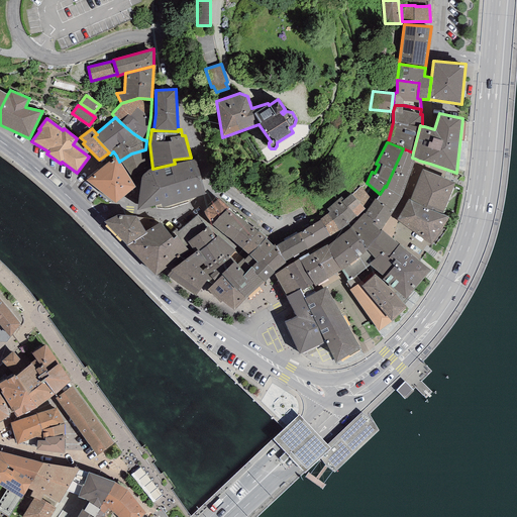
[(402,197),(415,159),(412,158),(413,152),(403,148),(386,187),(385,186),(380,194),(376,199),(384,205),(393,212),(402,197)]
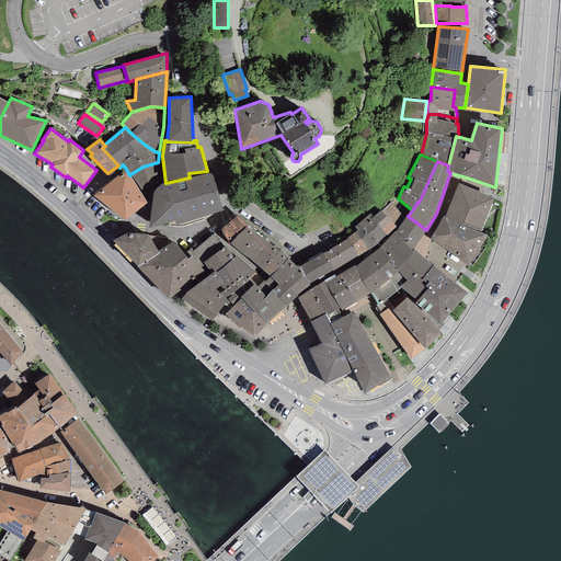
[(142,167),(130,174),(147,198),(158,182),(158,162),(142,167)]
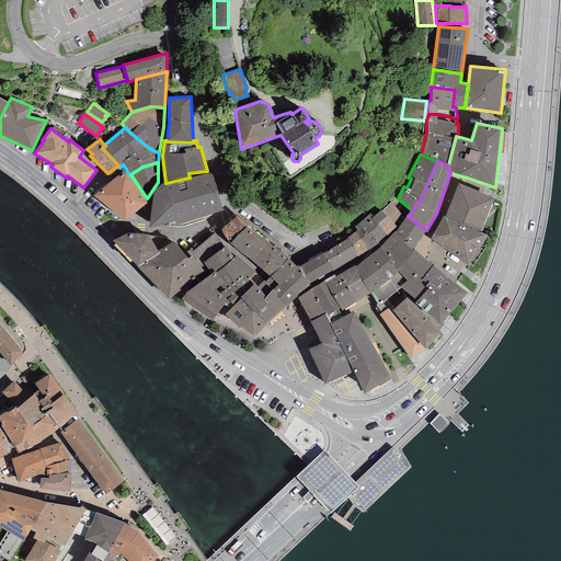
[(125,220),(147,203),(129,175),(126,169),(93,195),(125,220)]
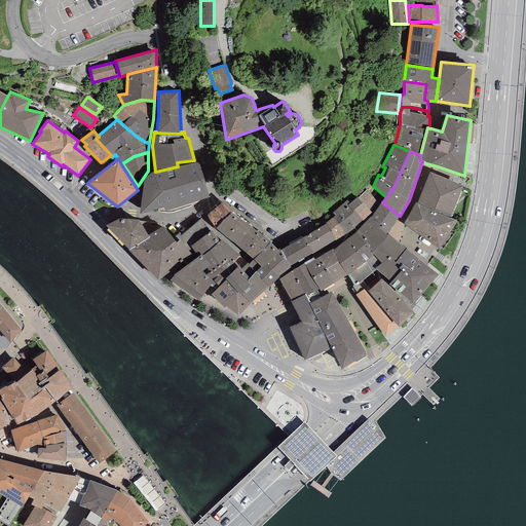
[(209,198),(198,162),(178,166),(155,172),(152,173),(147,176),(145,179),(143,183),(140,214),(163,208),(164,212),(209,198)]
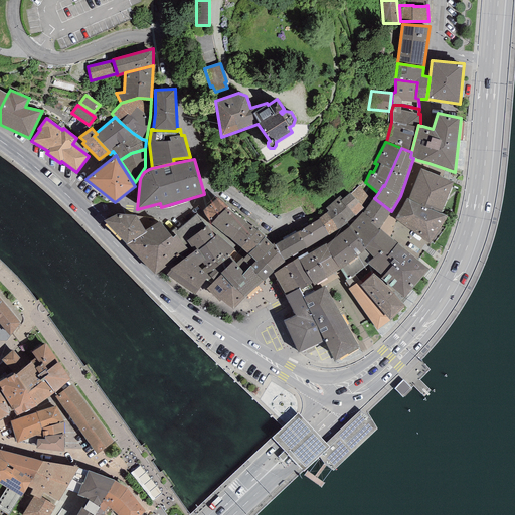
[(453,182),(420,168),(408,199),(441,213),(453,182)]
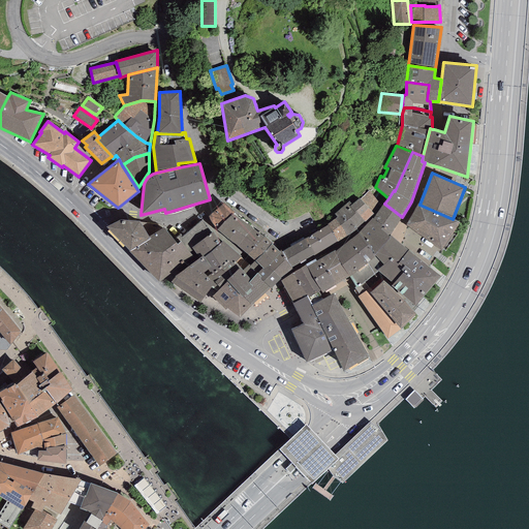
[(371,211),(378,201),(369,190),(360,198),(351,205),(350,206),(365,221),(373,214),(371,211)]
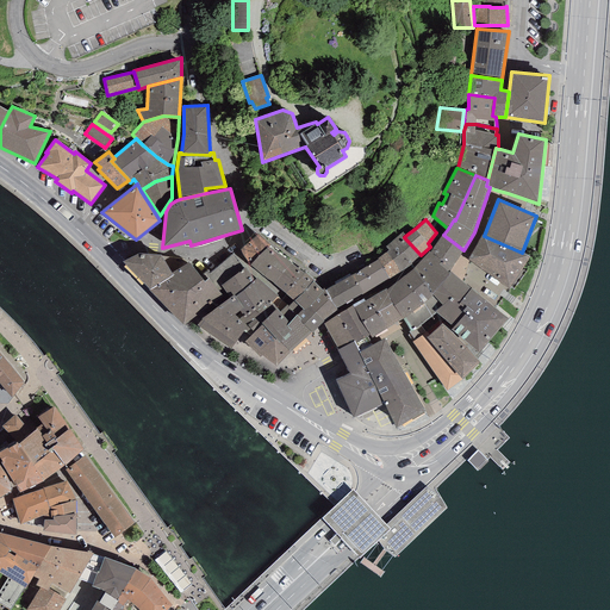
[(412,265),(421,255),(404,237),(405,236),(402,232),(386,247),(388,250),(387,251),(400,272),(412,265)]
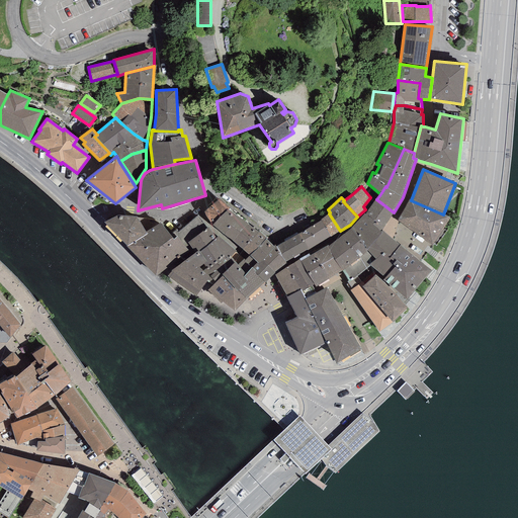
[(375,198),(365,214),(374,221),(384,205),(376,199),(375,198)]
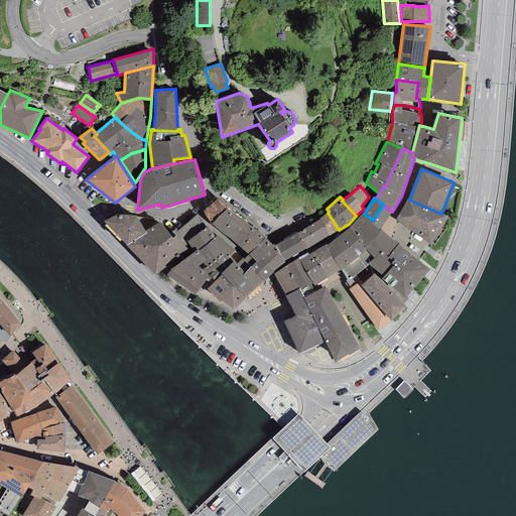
[(220,216),(227,209),(229,207),(219,199),(211,205),(220,216)]
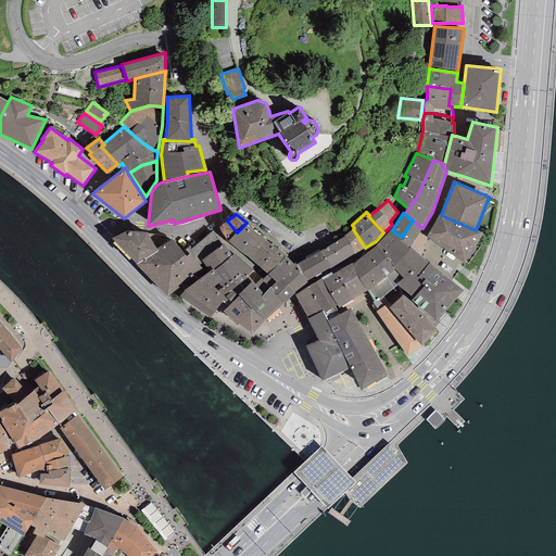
[(483,234),(476,230),(441,215),(440,214),(426,237),(464,264),(483,234)]
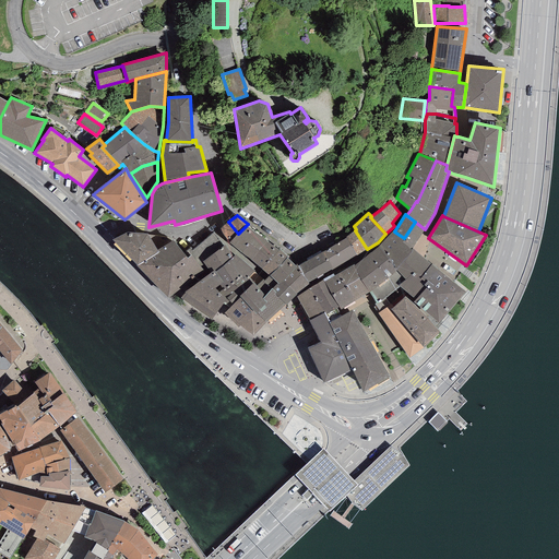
[(238,234),(228,222),(221,228),(224,236),(229,242),(238,234)]
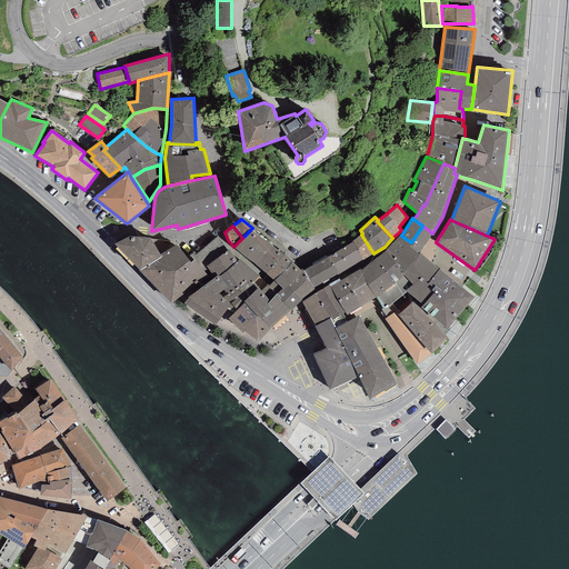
[(432,233),(422,226),(411,242),(412,242),(409,246),(410,247),(419,253),(420,252),(432,233)]
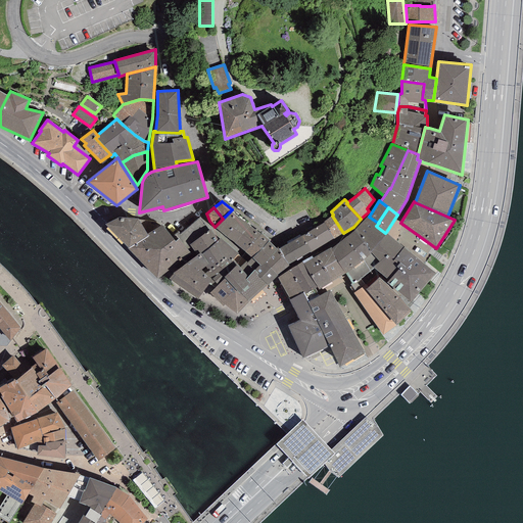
[(249,226),(230,211),(223,219),(215,227),(235,243),(242,234),(249,226)]
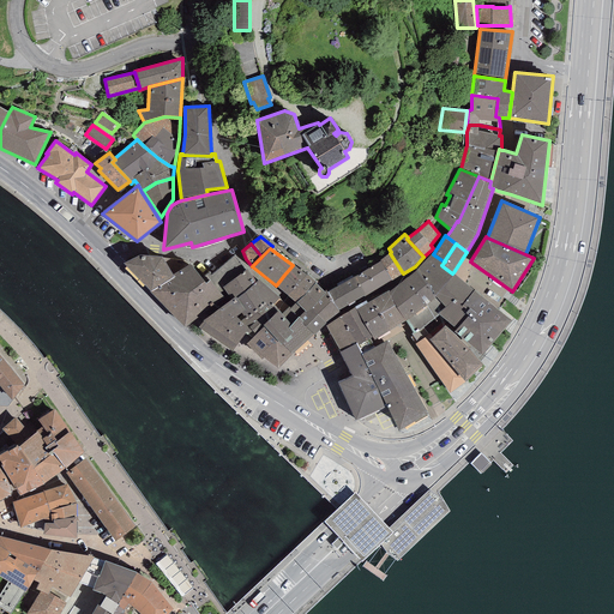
[(392,281),(403,274),(390,253),(380,260),(380,262),(392,281)]
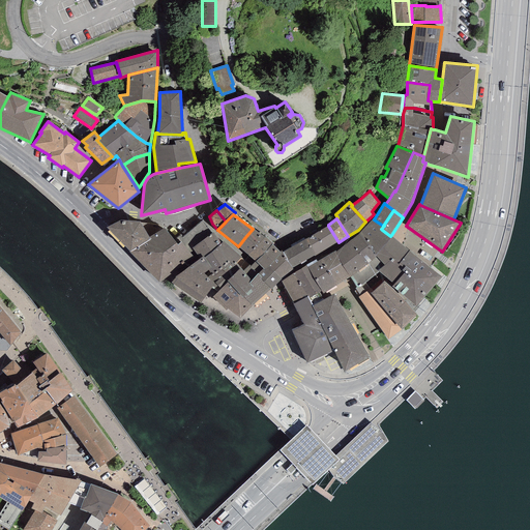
[(383,226),(374,219),(373,218),(371,221),(359,233),(369,244),(381,231),(382,230),(381,229),(384,226),(383,226)]
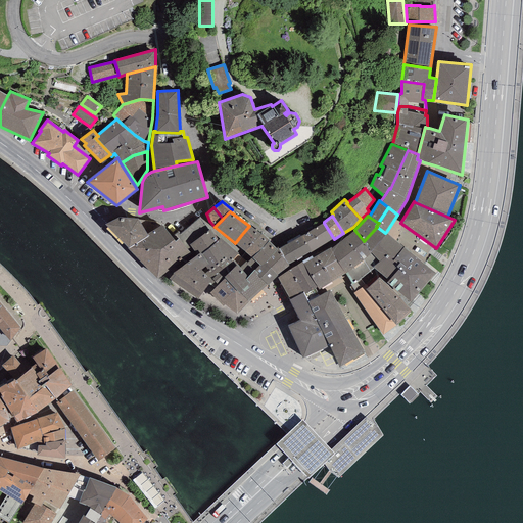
[(137,219),(119,218),(113,220),(105,224),(128,248),(135,244),(149,236),(147,234),(161,226),(155,222),(138,220),(137,219)]
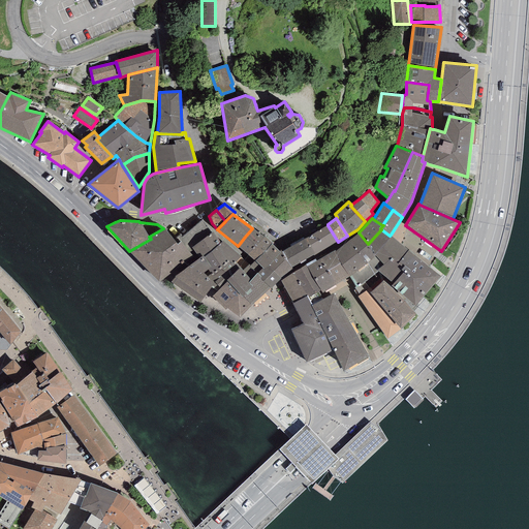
[(212,232),(201,220),(183,237),(182,237),(180,235),(176,237),(180,242),(189,252),(192,251),(193,250),(191,248),(212,232)]
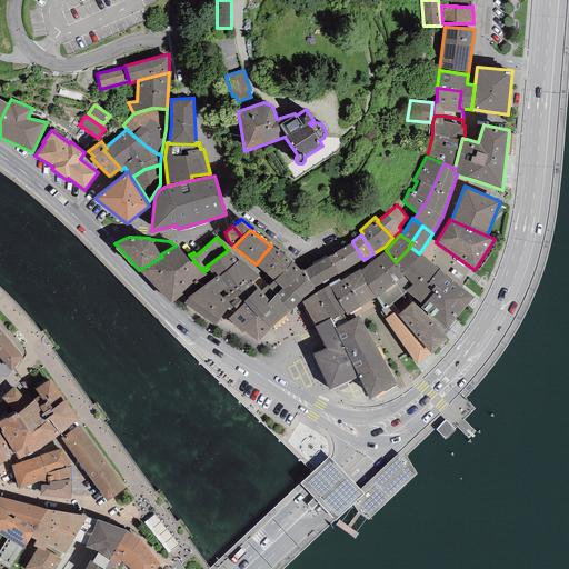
[(363,260),(352,242),(341,249),(351,267),(363,260)]
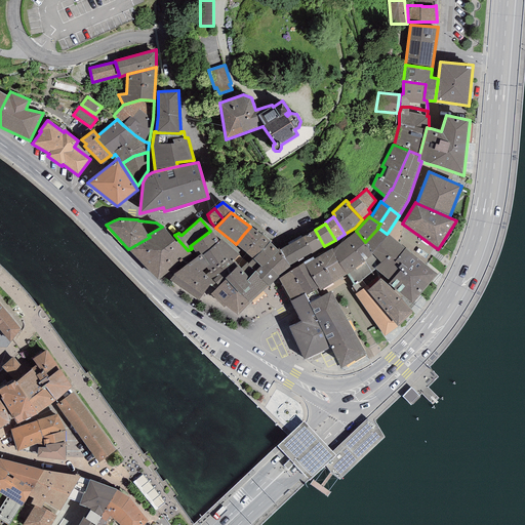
[(176,243),(162,227),(148,235),(150,237),(173,268),(191,254),(188,250),(178,240),(176,243)]
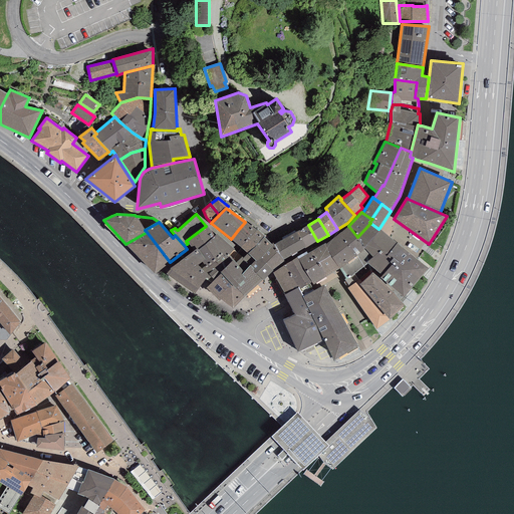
[(249,239),(256,230),(245,222),(238,230),(248,237),(249,239)]
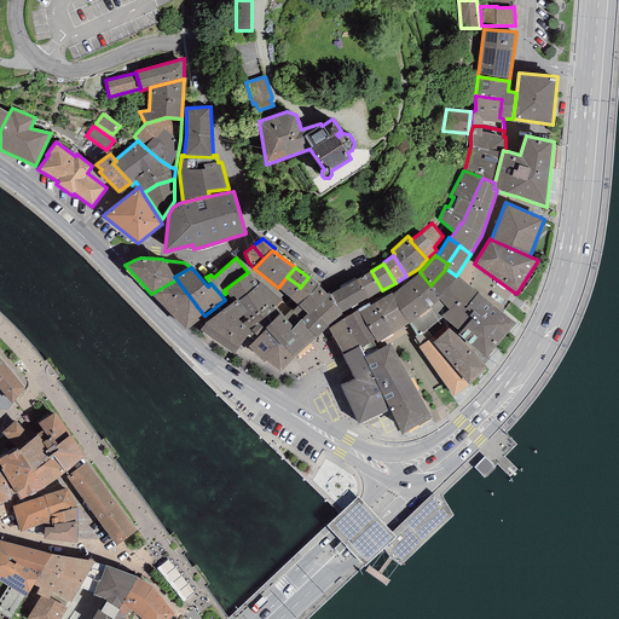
[(478,293),(457,275),(456,276),(446,268),(445,270),(431,285),(437,296),(449,310),(441,316),(443,318),(456,329),(468,317),(472,313),(466,308),(478,293)]
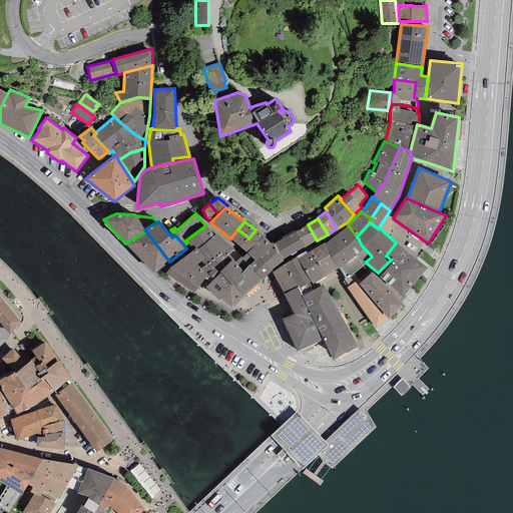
[(206,224),(205,225),(185,240),(187,242),(193,250),(197,247),(197,249),(204,244),(214,235),(206,224)]
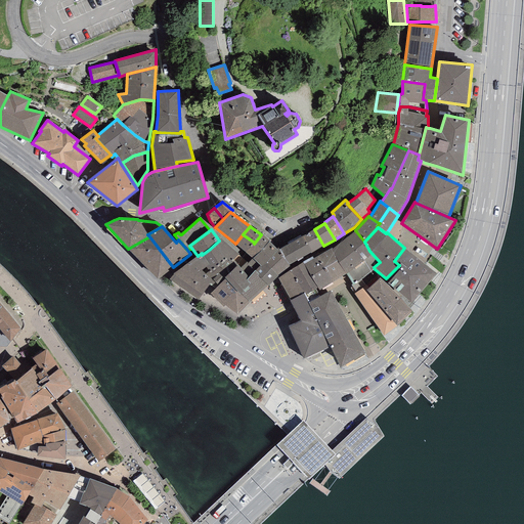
[(311,253),(323,246),(314,229),(303,235),(311,253)]
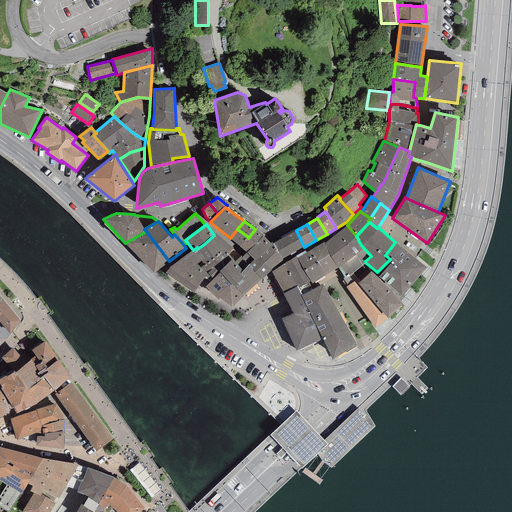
[(331,256),(356,236),(347,225),(324,244),(329,254),(331,256)]
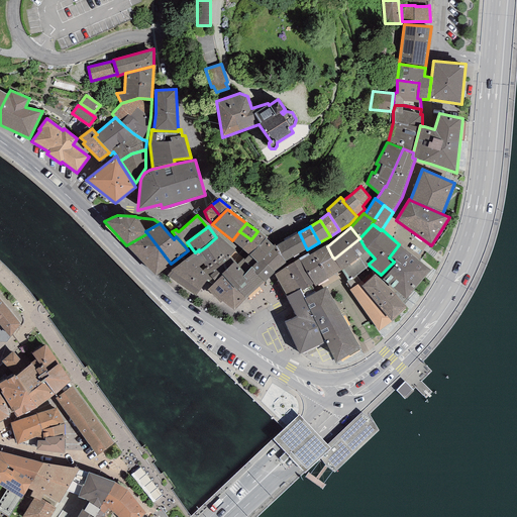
[(241,249),(249,238),(239,231),(232,240),(241,249)]
